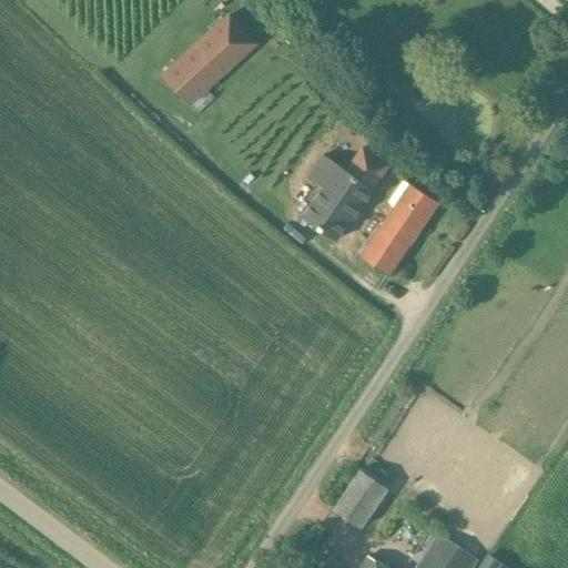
[(162,75),(188,104),(239,58),(213,29),(162,75)]
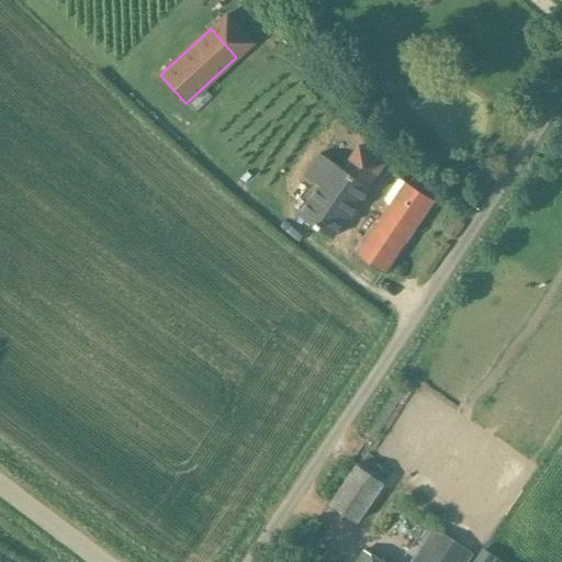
[(317,187),(298,216),(332,239),(346,218),(348,220),(370,188),(368,187),(383,164),(358,146),(358,147),(343,169),(319,155),(304,177),(317,187)]
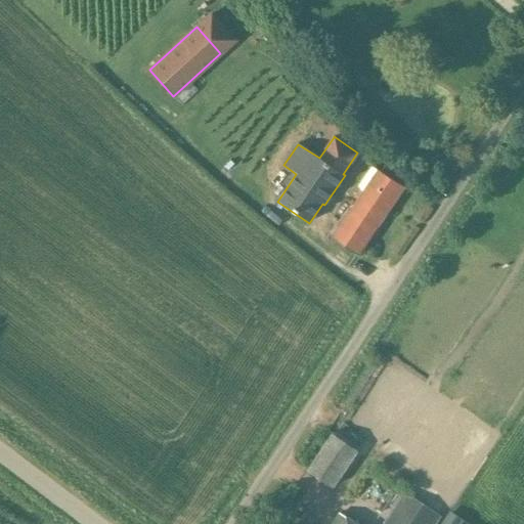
[(358,255),(403,185),(378,169),(332,237),(358,255)]
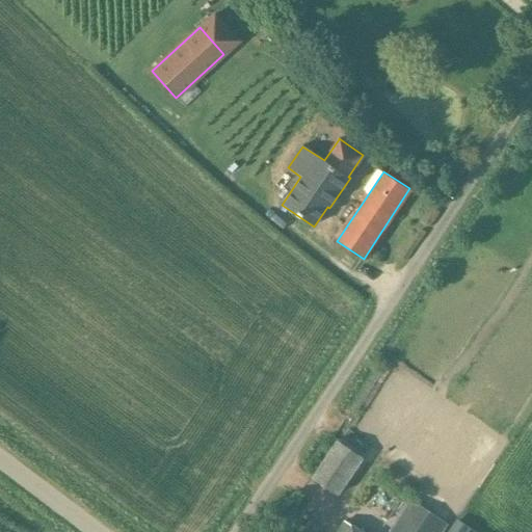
[(338,495),(363,457),(337,440),(311,477),(338,495)]
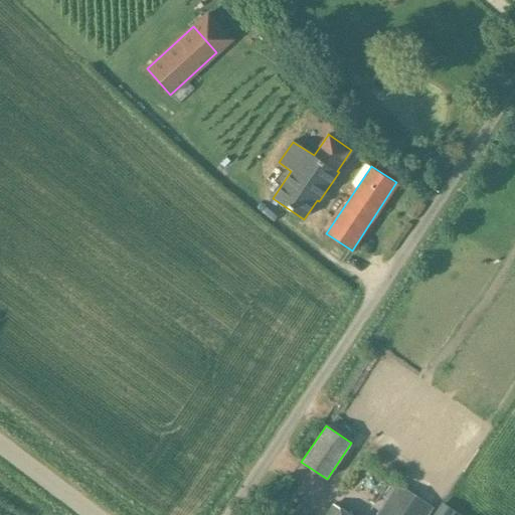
[(398,483),(376,514),(427,514),(434,508),(419,497),(398,483)]
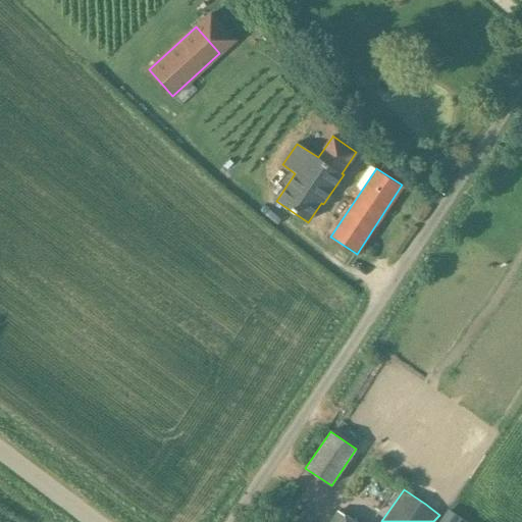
[(449,510),(440,521),(457,521),(460,517),(449,510)]
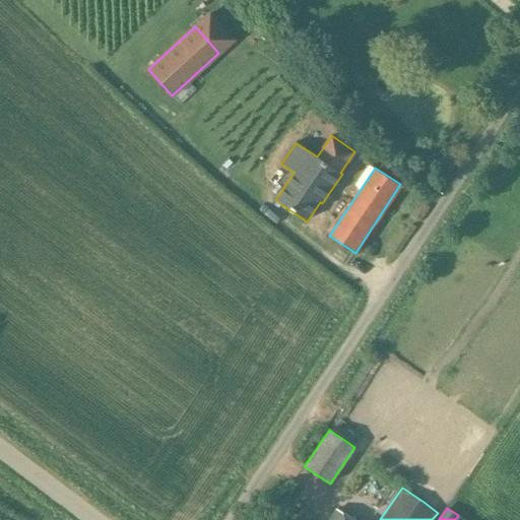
[(353,519),(343,513),(335,509),(328,519),(353,519)]
